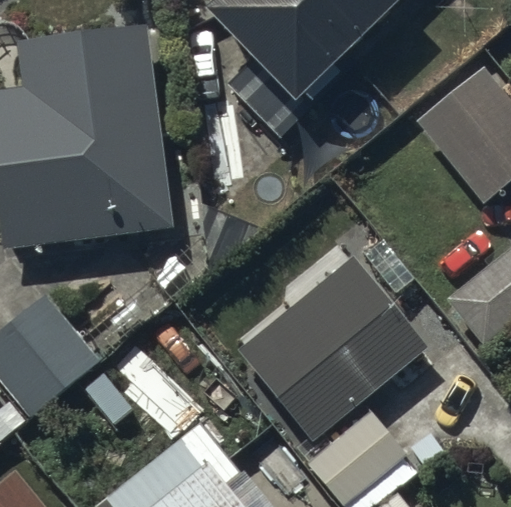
[(212,0),(206,6),(253,55),(221,85),(277,143),(316,107),(303,93),(399,0),(212,0)]
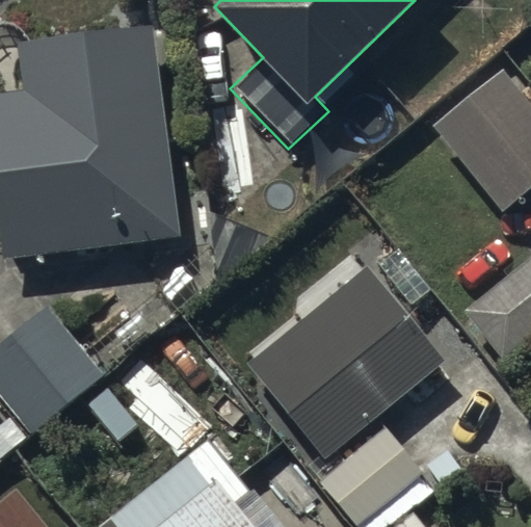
[(23,84),(0,85),(0,257),(177,239),(156,25),(19,37),(23,84)]
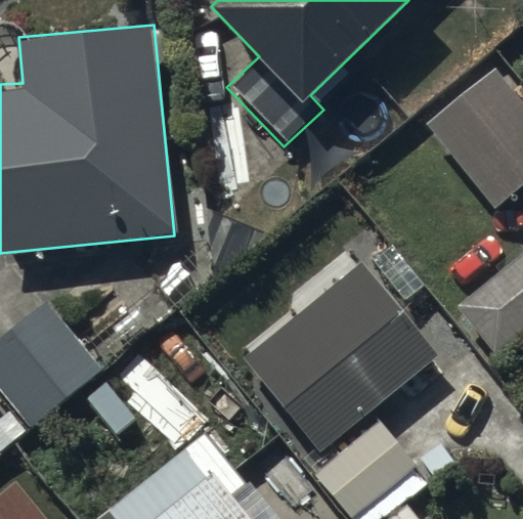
[(522,98),(495,66),(425,124),(494,209),(522,184),(522,98)]
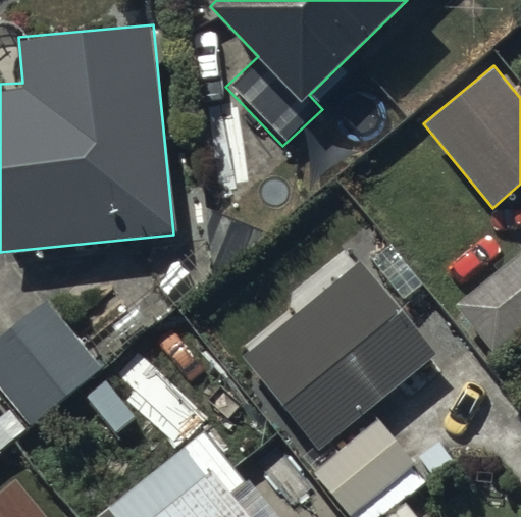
[(520,250),(454,304),(493,353),(520,330),(520,250)]
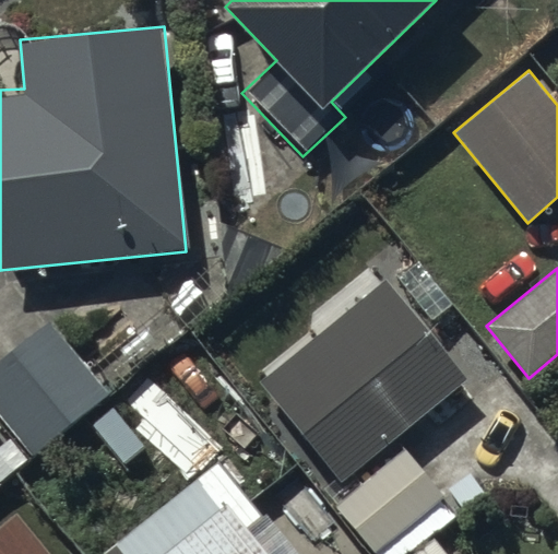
[(389,281),(262,379),(341,481),(467,384),(389,281)]
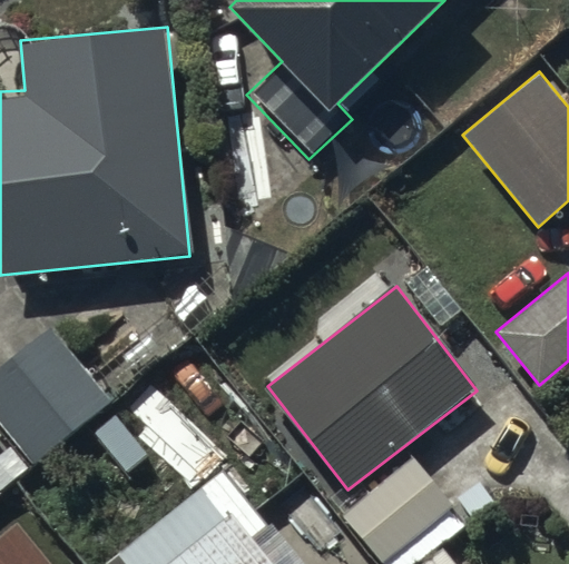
[(47,324),(0,364),(0,422),(13,438),(0,449),(0,486),(2,490),(110,397),(47,324)]
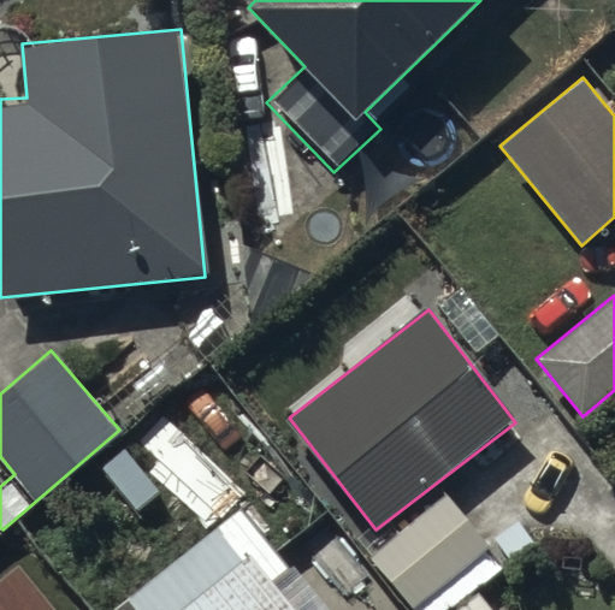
[(443,493),(370,552),(412,605),(485,545),(443,493)]
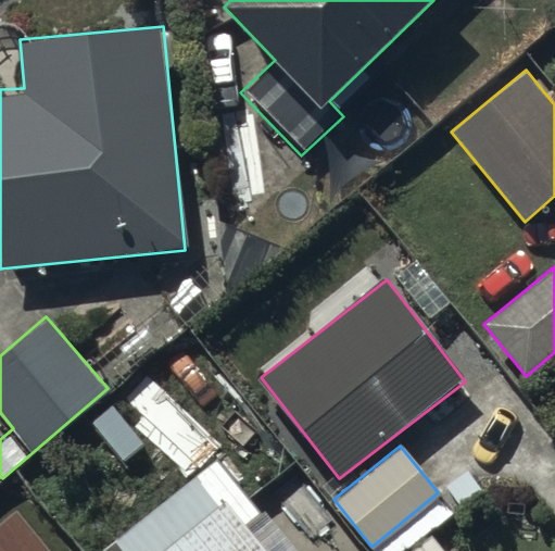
[(125,550),(266,550),(202,472),(116,540),(125,550)]
